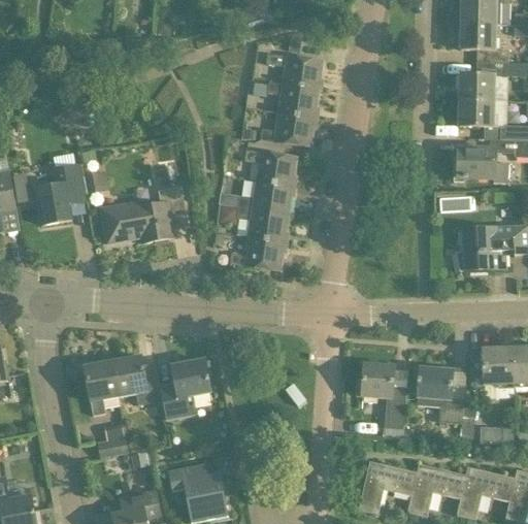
[(459,0),(459,22),(495,23),(499,23),(499,0),(459,0)]
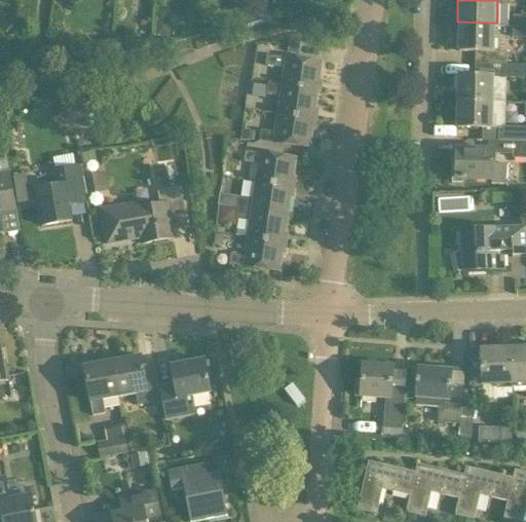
[(525,12),(513,12),(513,23),(525,23),(525,12)]
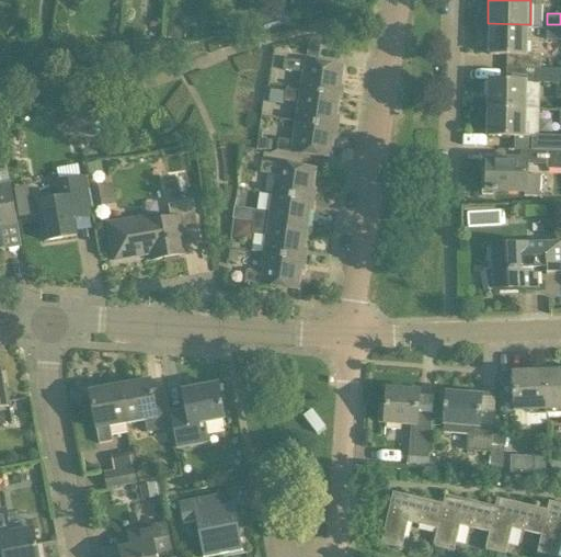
[(506,52),(506,65),(535,66),(540,66),(540,52),(525,52),(526,24),(488,23),(488,50),(506,52)]
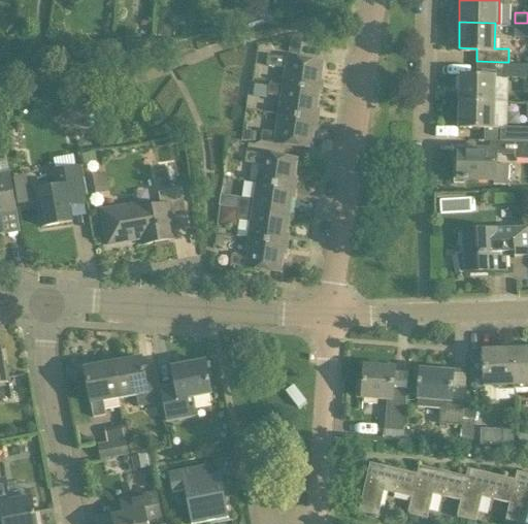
[(527,34),(527,23),(515,23),(514,34),(527,34)]
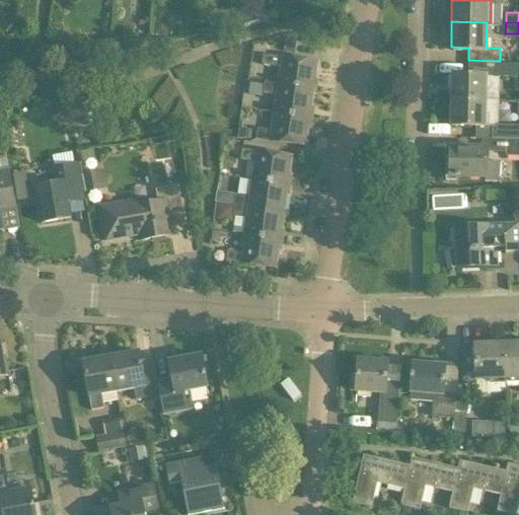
[(282,53),(282,54),(263,51),(261,62),(280,64),(277,81),(313,86),(317,58),(282,53)]
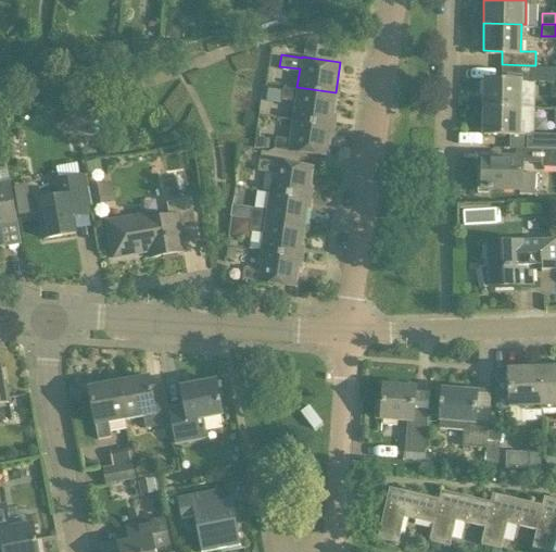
[(482,76),(482,104),(519,104),(533,105),(533,78),(555,78),(555,65),(535,65),(530,65),(530,77),(482,76)]
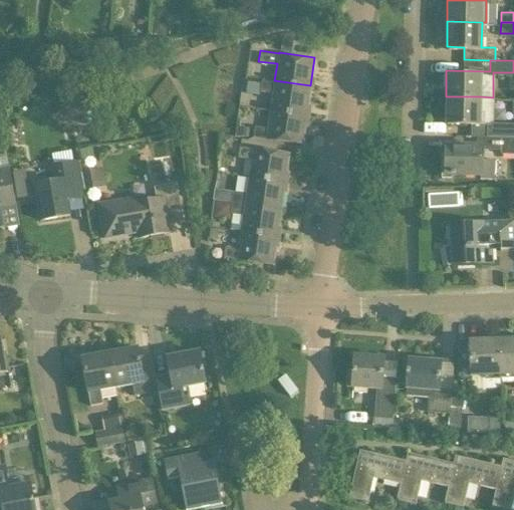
[(246,77),(244,89),(258,92),(260,79),(246,77)]
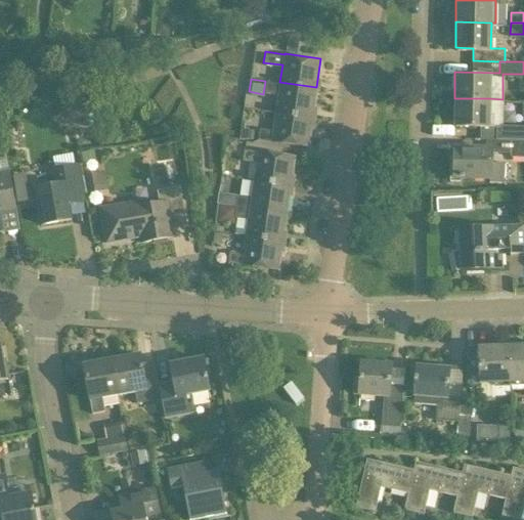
[(265,91),(278,93),(275,110),(311,115),(316,87),(279,82),(266,80),(265,91)]
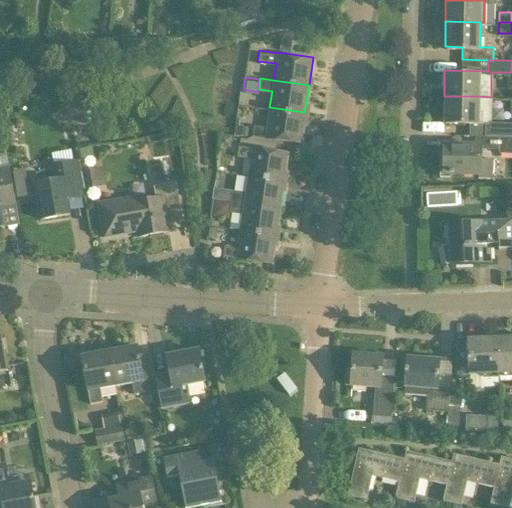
[(469,133),(476,134),(511,134),(511,120),(490,120),(491,97),(444,96),(443,121),(470,121),(469,133)]
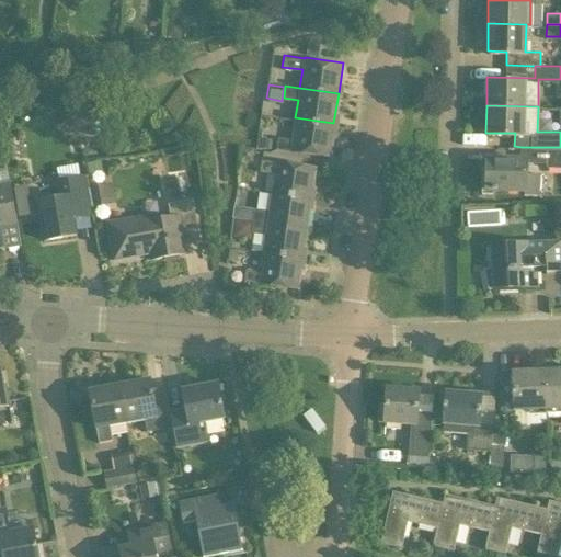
[(276,146),(290,148),(329,154),(333,123),(295,117),(292,137),(278,135),(276,146)]
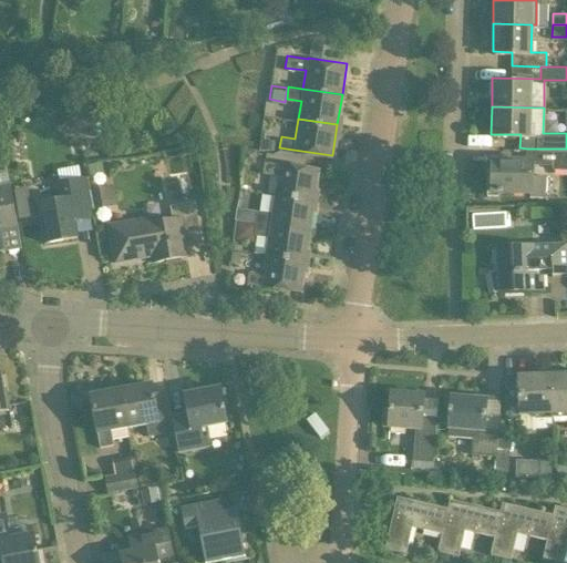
[(566,149),(553,149),(552,164),(552,166),(553,167),(566,167),(566,149)]
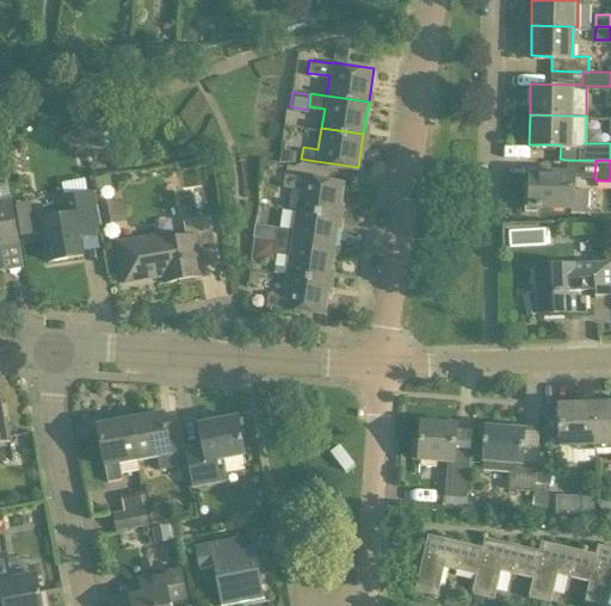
[(529,171),(528,204),(571,205),(571,202),(572,189),(572,175),(572,172),(565,172),(529,171)]
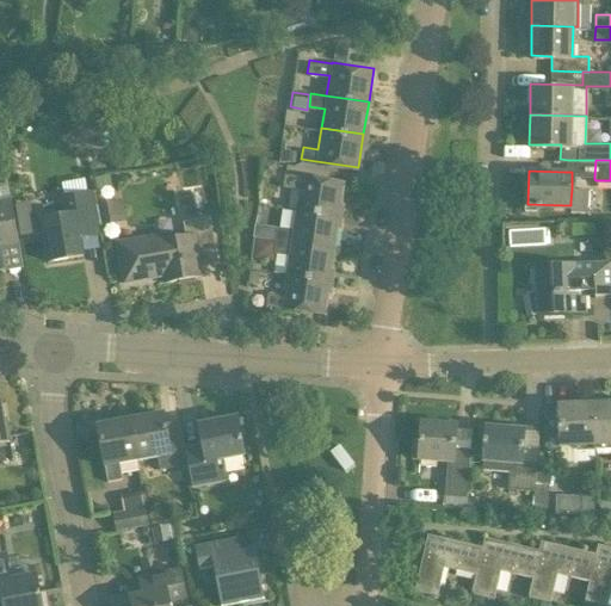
[(283,184),(298,186),(295,206),(338,214),(343,180),(300,173),(300,174),(284,172),(283,184)]
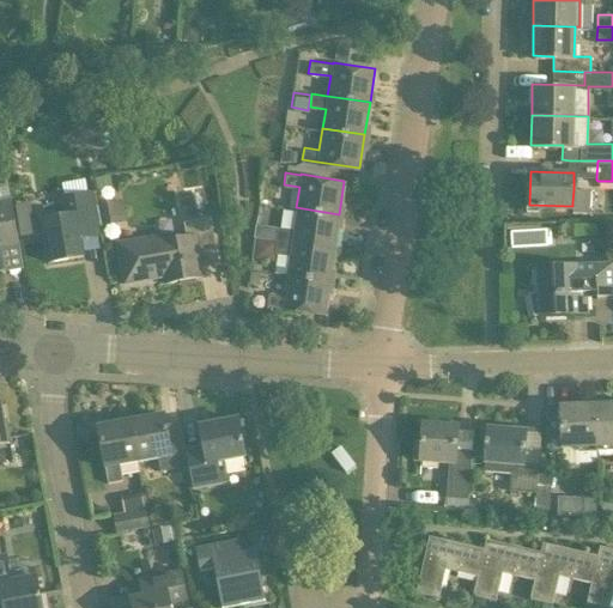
[(126,218),(122,195),(114,196),(110,174),(95,176),(98,200),(102,223),(126,218)]
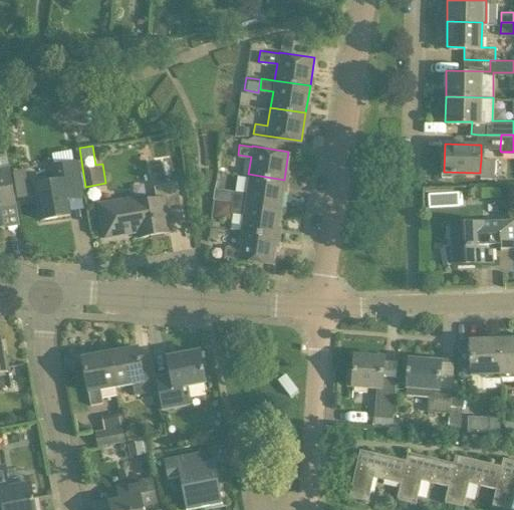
[(40,217),(69,213),(66,197),(81,194),(75,159),(46,163),(49,179),(34,181),(40,217)]
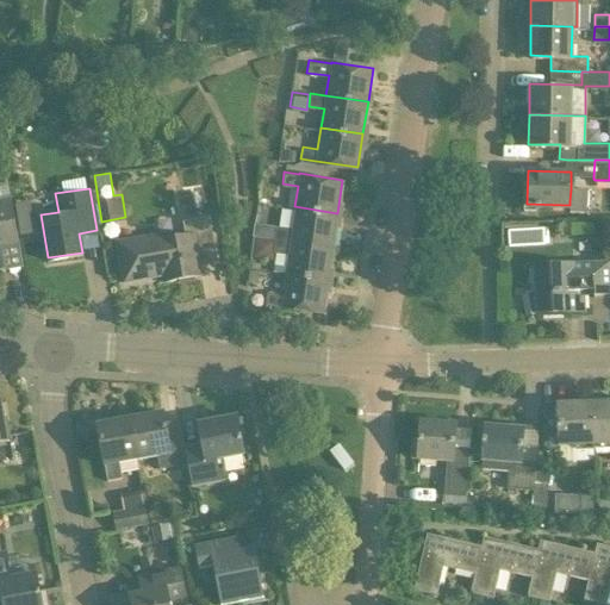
[(0,264),(0,266),(0,262),(0,243),(18,239),(11,197),(0,198),(0,264)]
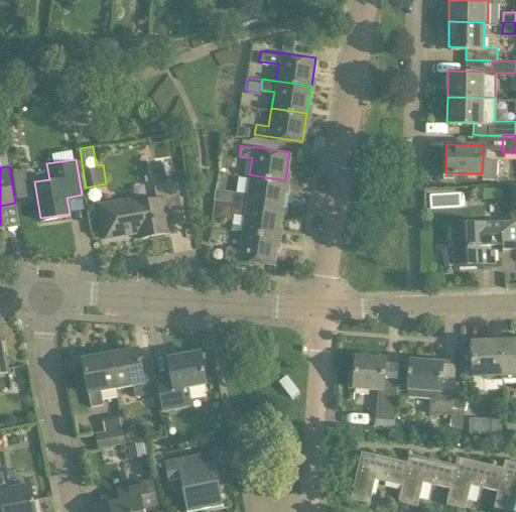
[(27,166),(13,167),(15,195),(29,194),(27,166)]
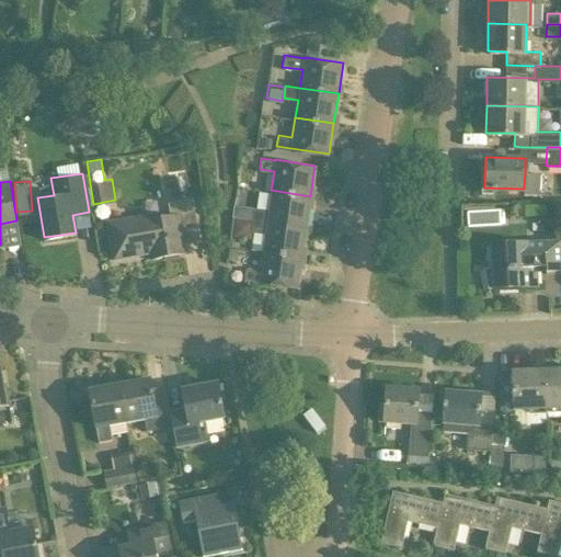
[(271,190),(267,209),(254,207),(253,218),(306,226),(310,196),(271,190)]
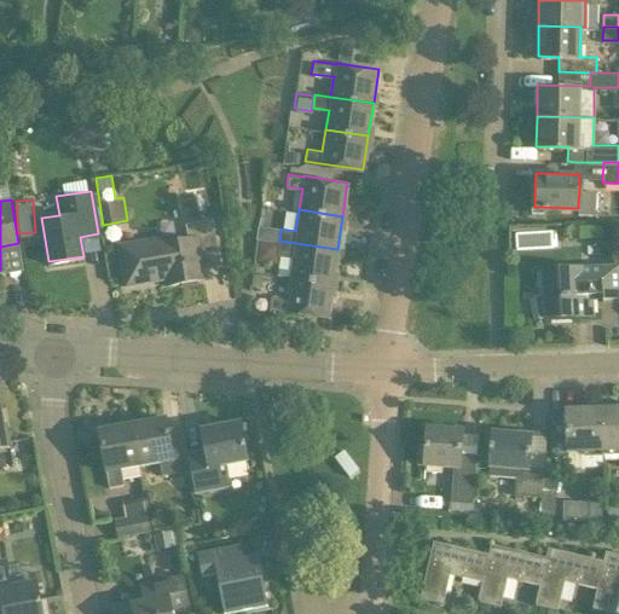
[(185,222),(189,237),(160,242),(158,236),(117,243),(125,285),(166,278),(167,284),(203,278),(201,268),(220,265),(213,218),(185,222)]
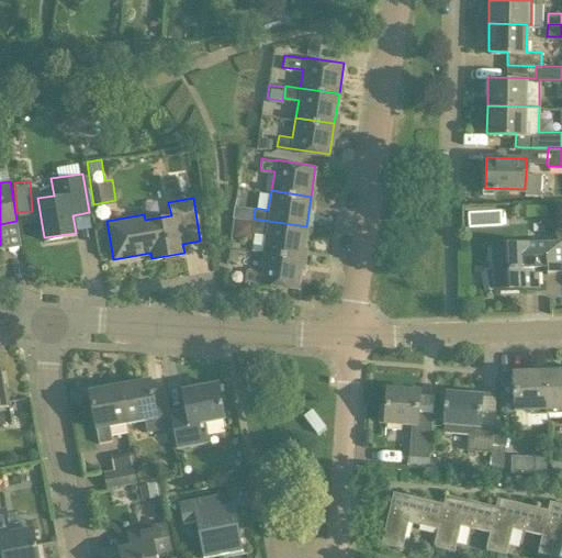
[(251,236),(251,230),(254,219),(236,215),(234,233),(251,236)]
